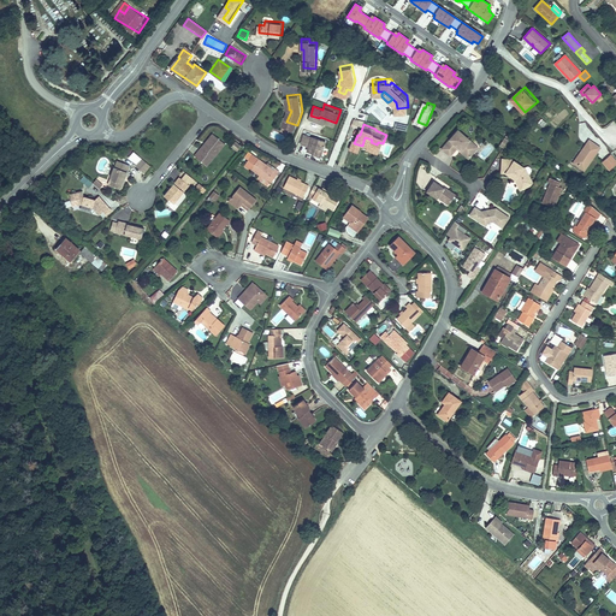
[(461,126),(445,147),(454,154),(461,144),(463,141),(468,144),(466,148),(473,154),(479,146),(471,140),(473,136),(461,126)]
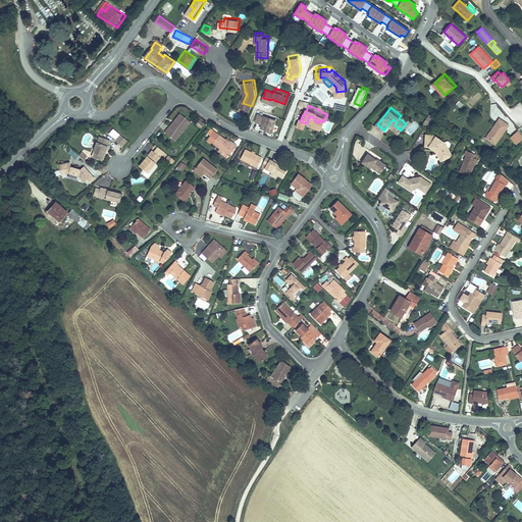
[(186,117),(174,109),(168,117),(170,118),(167,122),(165,121),(160,128),(166,134),(169,129),(173,133),(186,117)]
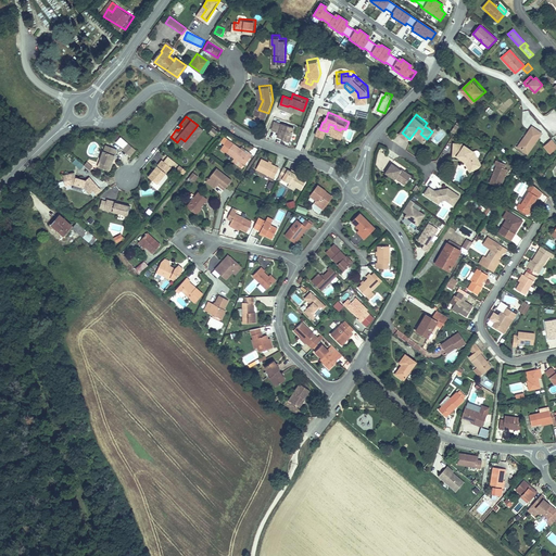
[(302,127),(282,123),(280,130),(287,133),(286,137),(299,140),(302,127)]
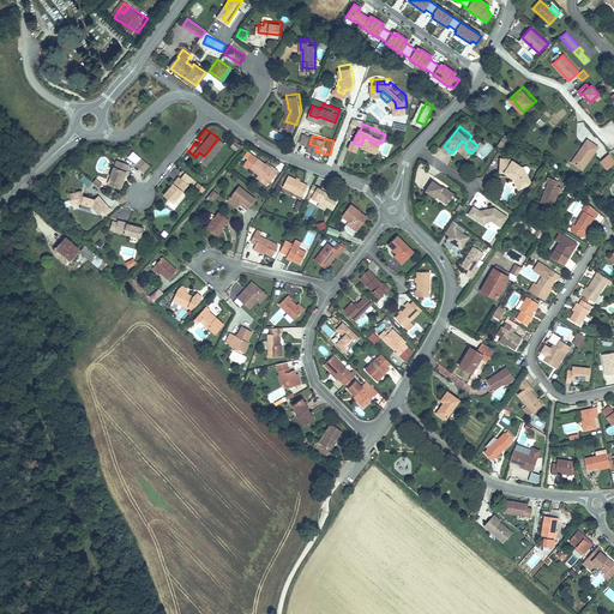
[(480,143),(471,136),(469,139),(477,145),(480,143)]
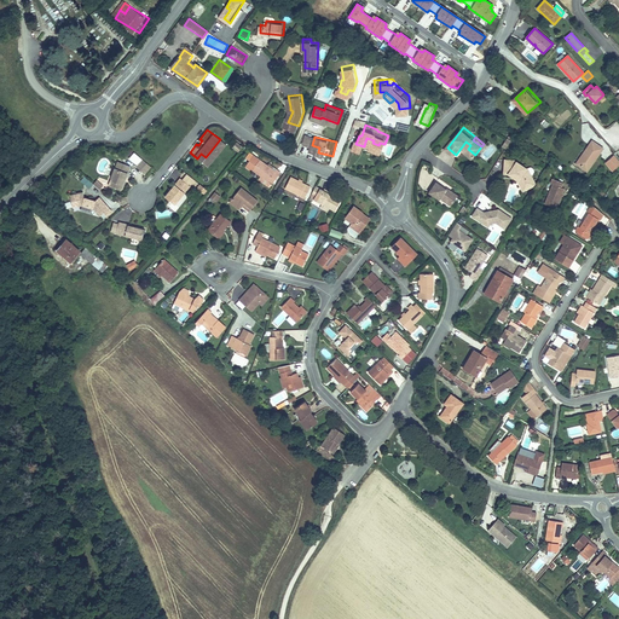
[(583,167),(590,173),(606,151),(595,144),(586,156),(589,157),(583,167)]
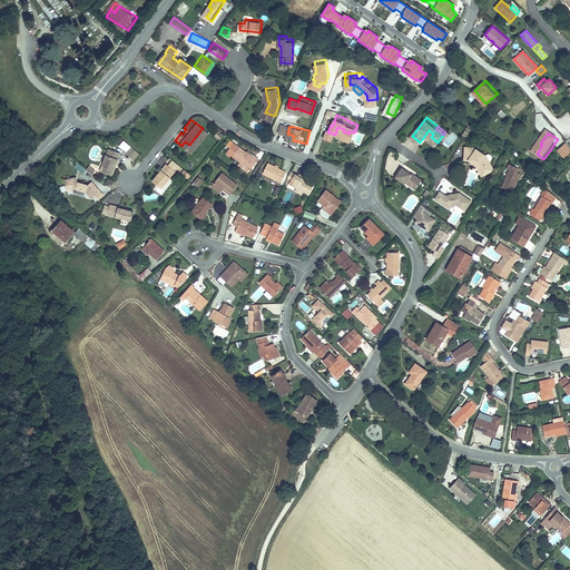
[(220,147),(234,157),(242,163),(245,165),(249,158),(246,156),(248,154),(244,149),(227,137),(220,147)]
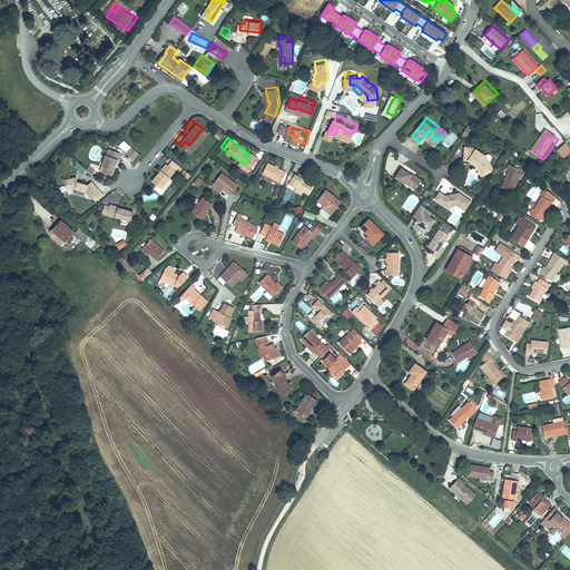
[(130,150),(123,144),(117,150),(125,157),(130,150)]
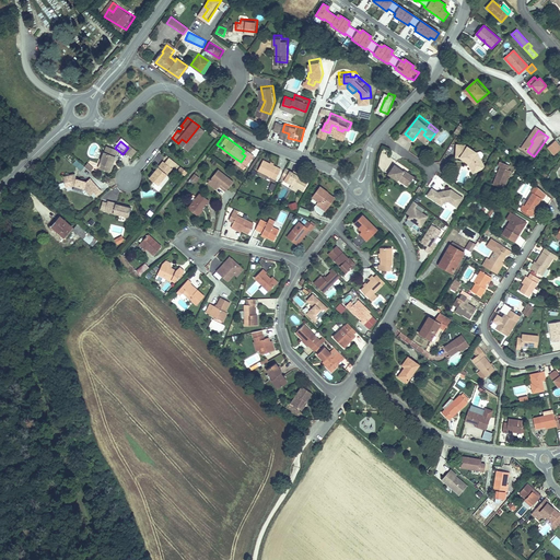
[(468,143),(461,142),(459,153),(465,153),(473,159),(477,167),(480,165),(482,168),(486,167),(488,165),(481,152),(468,143)]
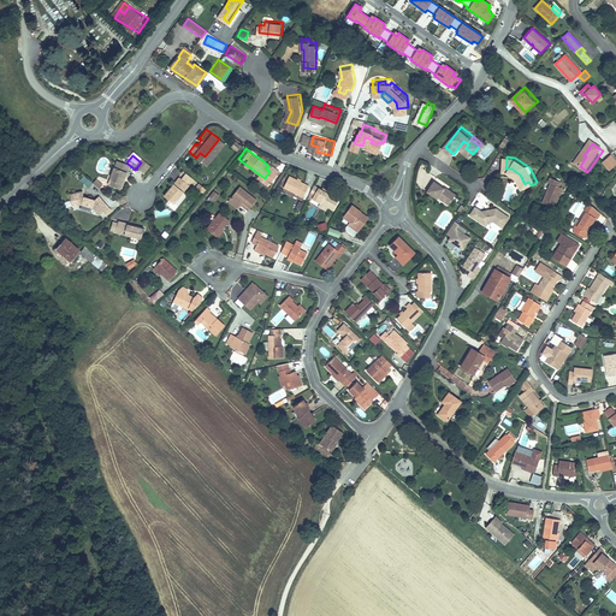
[(120,164),(108,159),(102,176),(105,181),(104,185),(112,188),(116,179),(114,177),(116,175),(117,176),(120,164)]
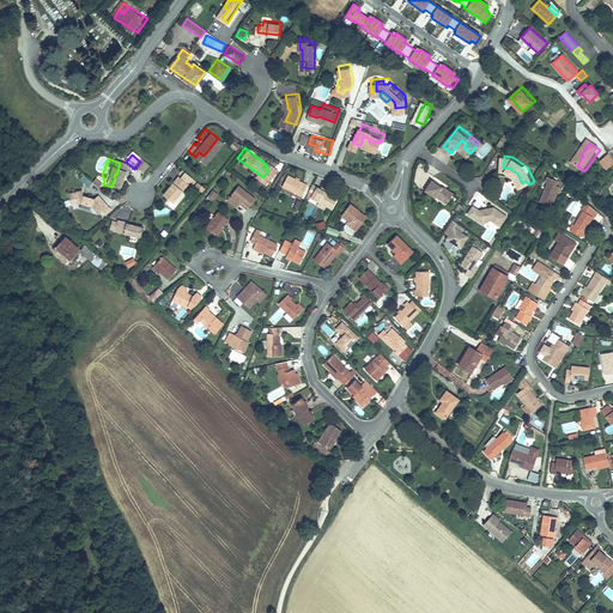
[(273,165),(263,158),(262,161),(267,165),(265,168),(268,170),(273,165)]
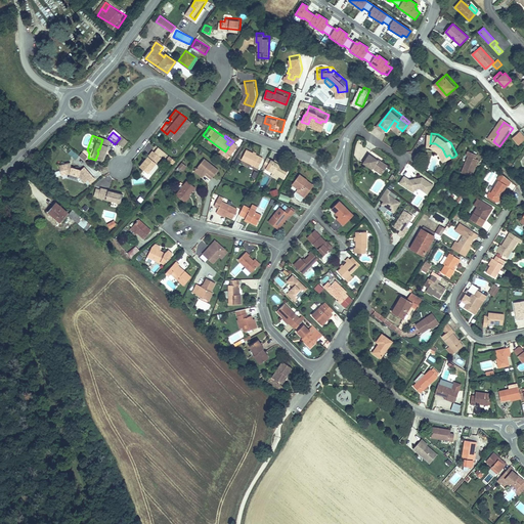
[(430,143),(430,145),(433,145),(441,150),(445,160),(451,158),(449,155),(446,157),(442,148),(435,143),(430,143)]
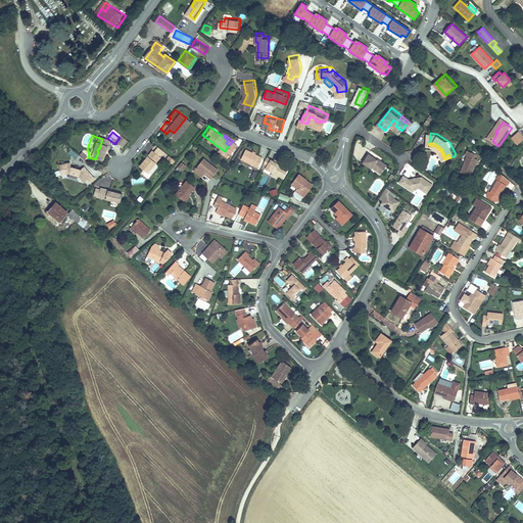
[(147,147),(145,146),(133,162),(142,170),(154,154),(151,151),(147,147)]
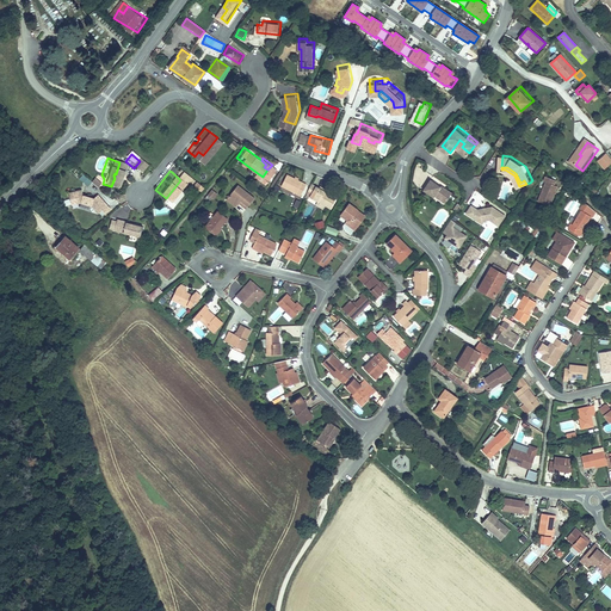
[(282,171),(276,181),(296,191),(302,180),(294,177),(289,174),(282,171)]
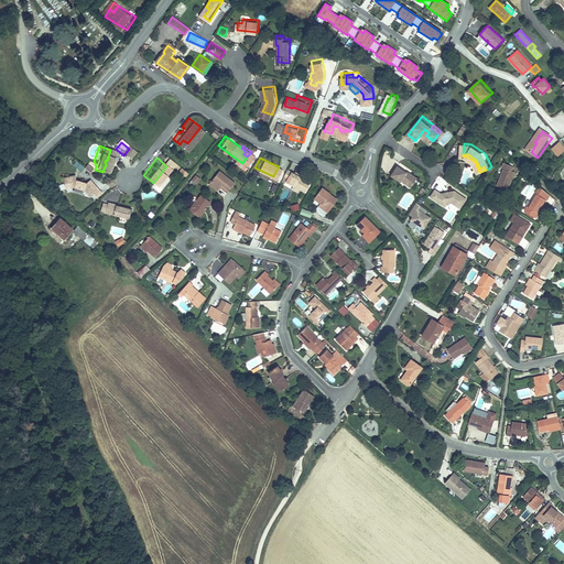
[(397,161),(389,171),(399,177),(400,176),(410,183),(416,174),(410,170),(409,171),(405,167),(397,161)]
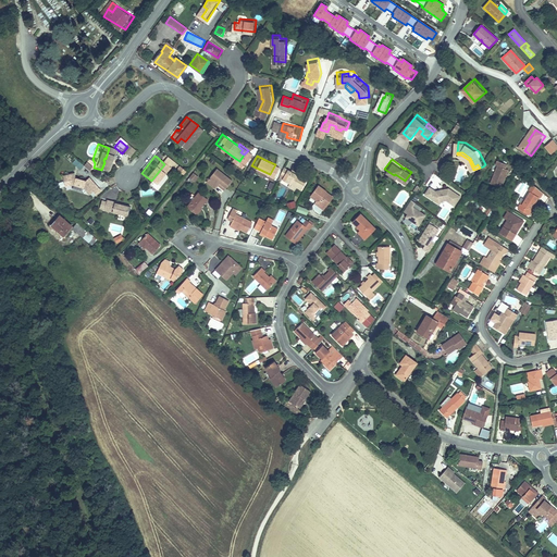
[(493,182),(503,187),(512,164),(499,159),(497,163),(500,164),(493,182)]
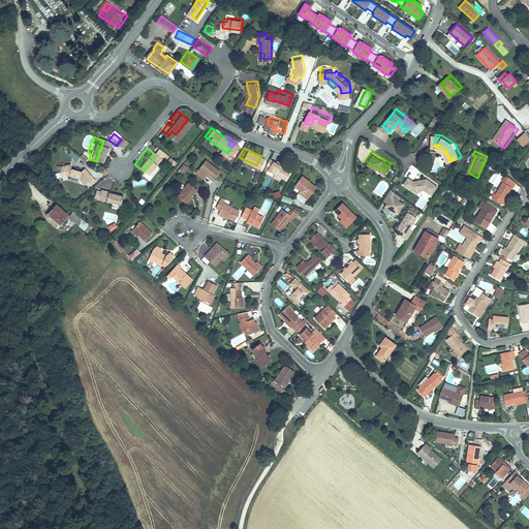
[(272,157),(268,155),(263,163),(268,165),(267,166),(270,167),(274,169),(281,174),(285,176),(290,167),(281,162),(275,159),(275,158),(272,157)]
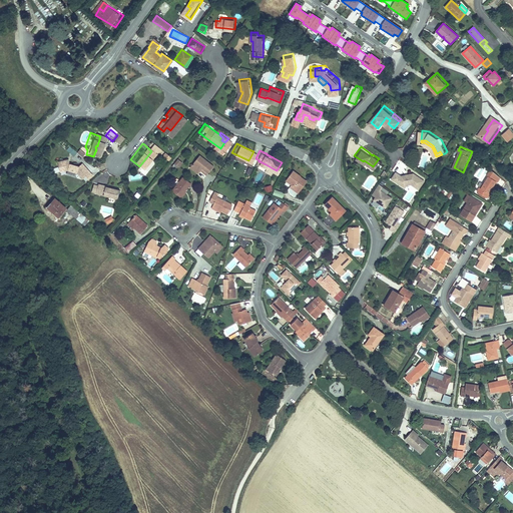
[(195,152),(185,164),(193,170),(196,167),(198,165),(204,170),(209,163),(195,152)]
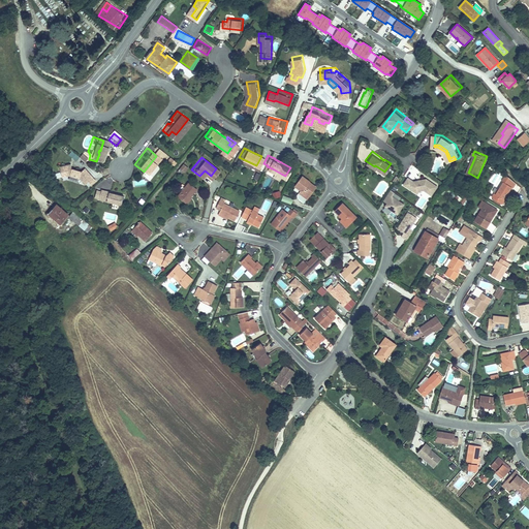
[(65,164),(54,167),(55,173),(59,172),(60,176),(64,175),(74,178),(80,184),(83,181),(86,184),(90,180),(80,168),(78,170),(75,170),(66,168),(65,164)]
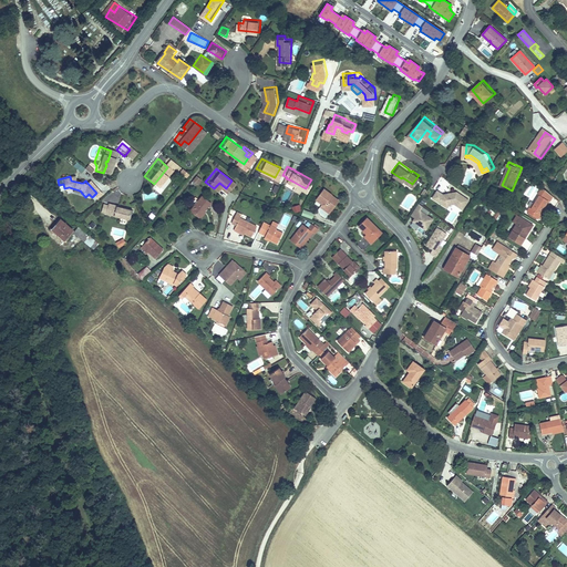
[(323,184),(316,195),(321,199),(317,205),(320,212),(325,214),(330,207),(339,196),(332,191),(333,188),(325,182),(323,184)]
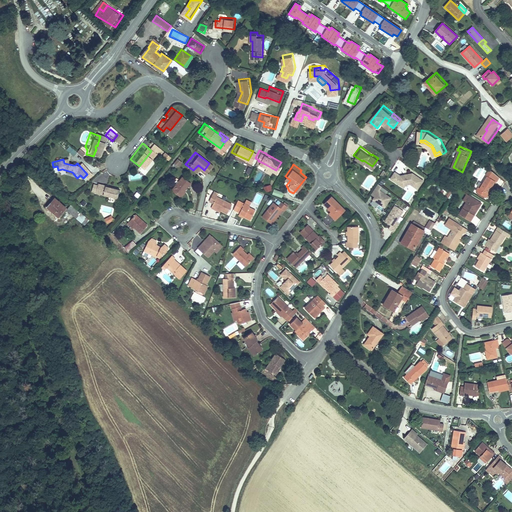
[(395,173),(390,179),(403,187),(406,184),(410,183),(418,188),(423,181),(412,174),(406,175),(407,176),(404,176),(404,175),(400,176),(395,173)]
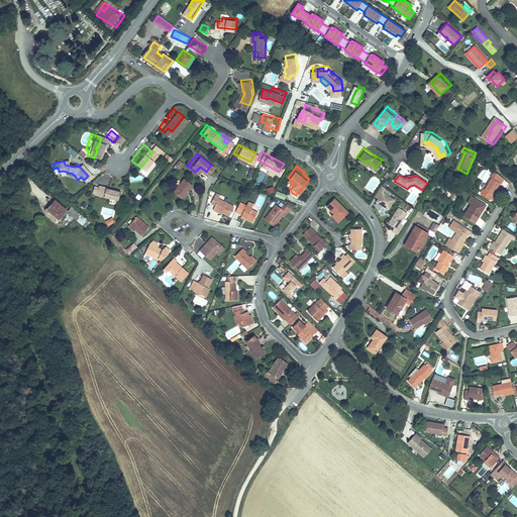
[(180,176),(170,189),(179,196),(189,183),(180,176)]
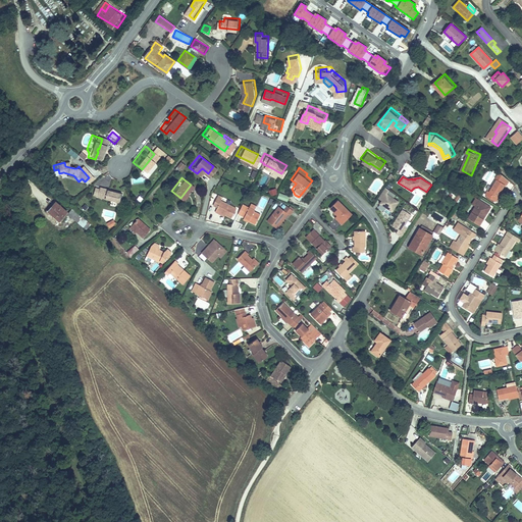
[(502,198),(500,197),(507,185),(499,180),(491,192),(490,191),(487,196),(499,202),(502,198)]
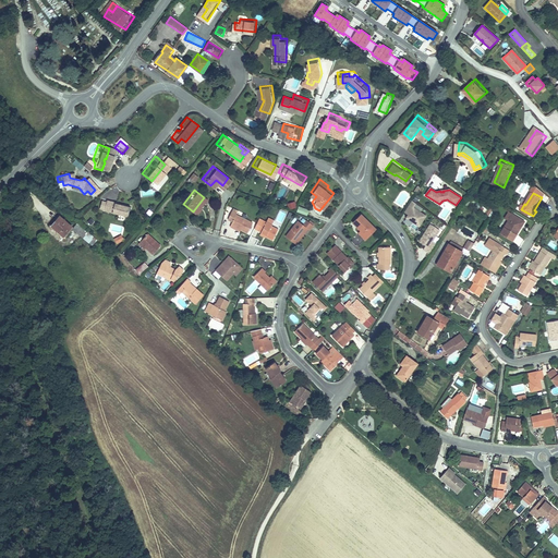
[(109,201),(100,198),(98,209),(122,215),(124,205),(109,201)]
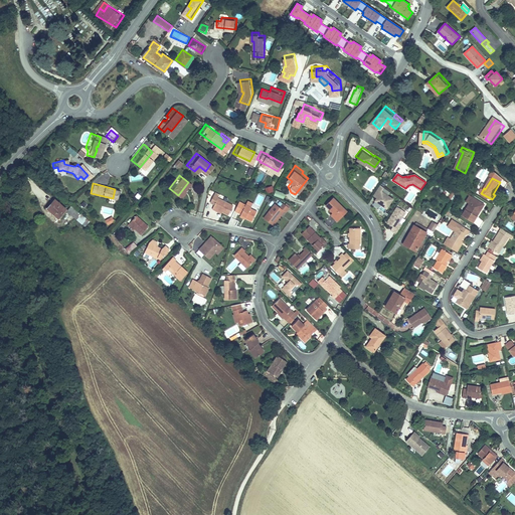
[(381,191),(384,188),(380,185),(375,192),(379,194),(376,198),(374,201),(386,209),(393,199),(381,191)]
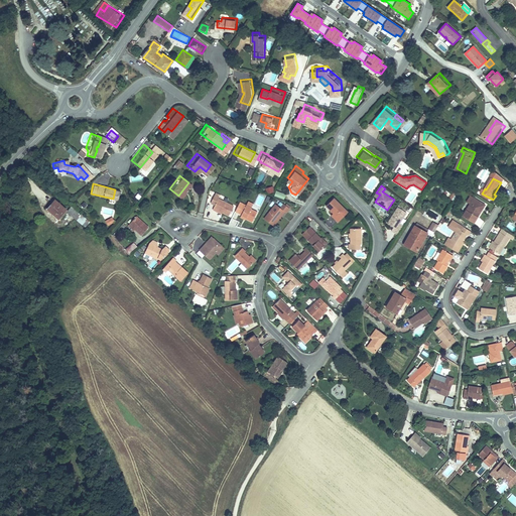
[(276,191),(274,197),(283,201),(285,195),(276,191)]
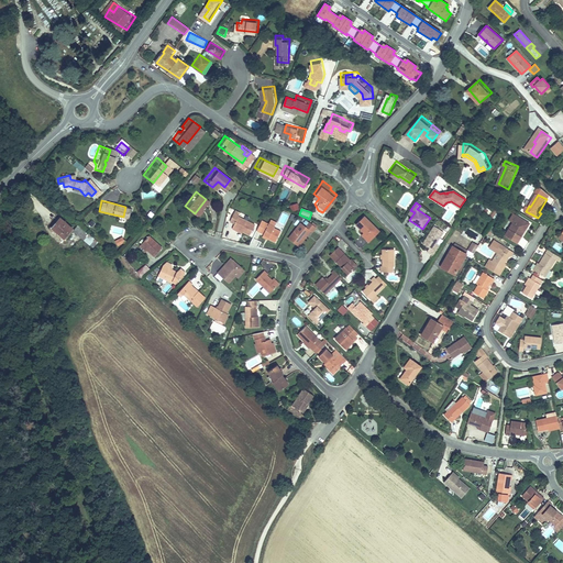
[(492,217),(497,220),(501,211),(497,209),(492,217)]
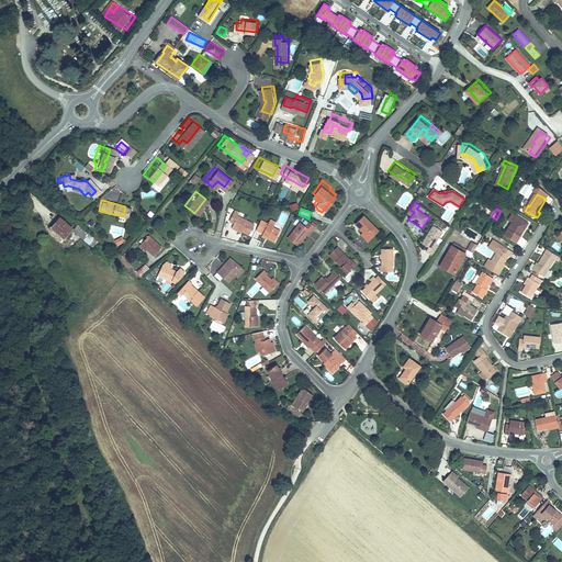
[(251,221),(231,212),(227,218),(232,221),(229,226),(234,228),(235,226),(247,232),(251,221)]
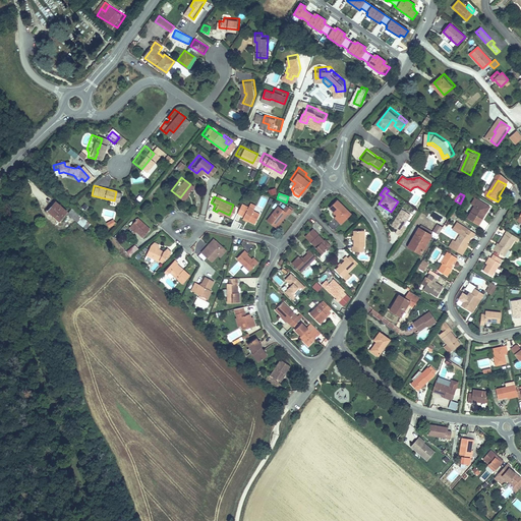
[(338,197),(330,206),(337,213),(335,216),(342,222),(344,219),(352,211),(338,197)]
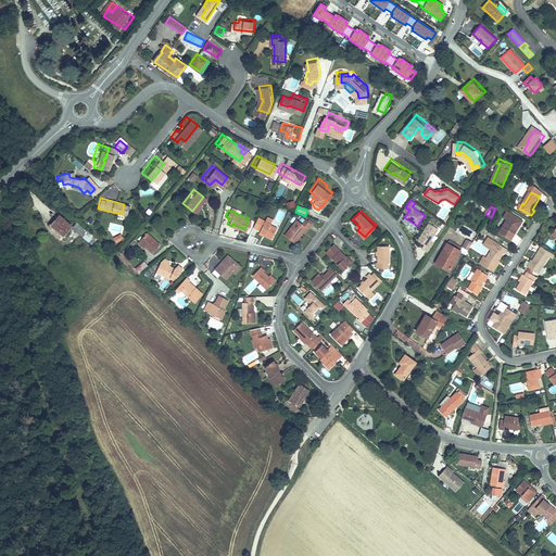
[(506,223),(500,232),(514,241),(526,220),(513,213),(508,211),(502,220),(506,223)]
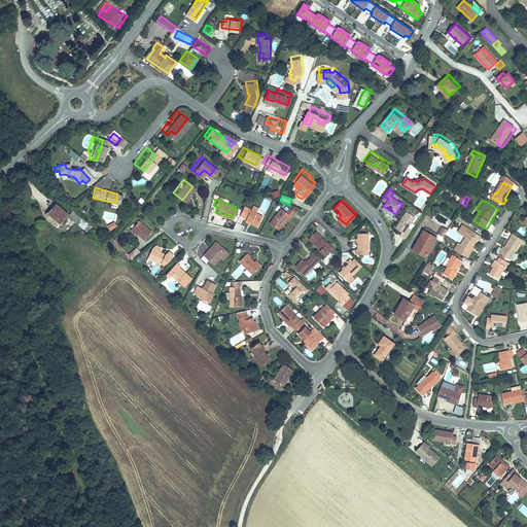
[(55,205),(47,214),(59,224),(67,216),(55,205)]
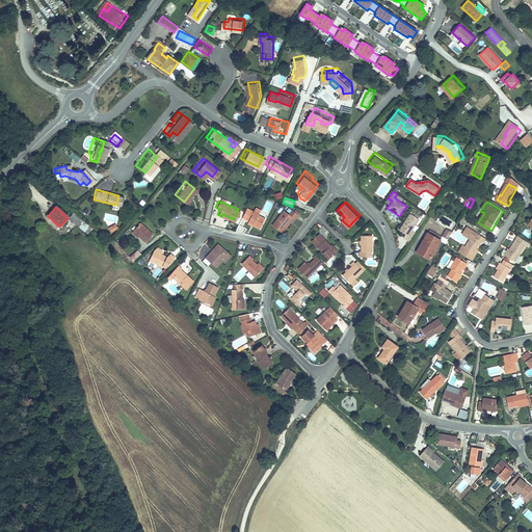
[(249,207),(244,216),(253,221),(251,223),(258,227),(263,216),(257,213),(258,211),(249,207)]
